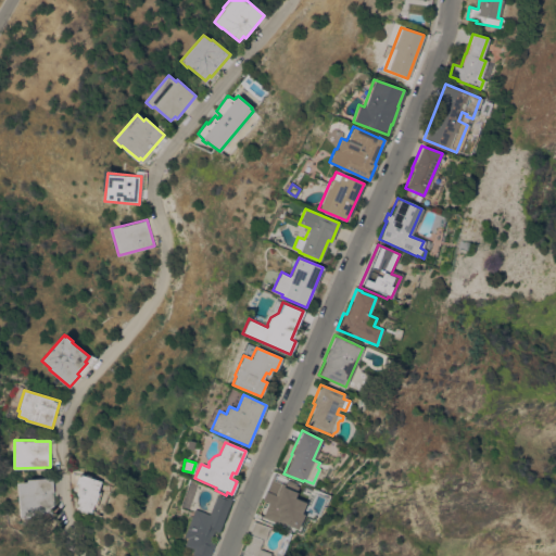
[(302,502),(298,513),(301,514),(295,528),(280,522),(280,525),(263,517),(272,495),(268,494),(265,502),(262,500),(273,474),(286,479),(285,480),(298,485),(295,492),(295,493),(297,492),(299,498),(298,498),(298,500),(302,502)]
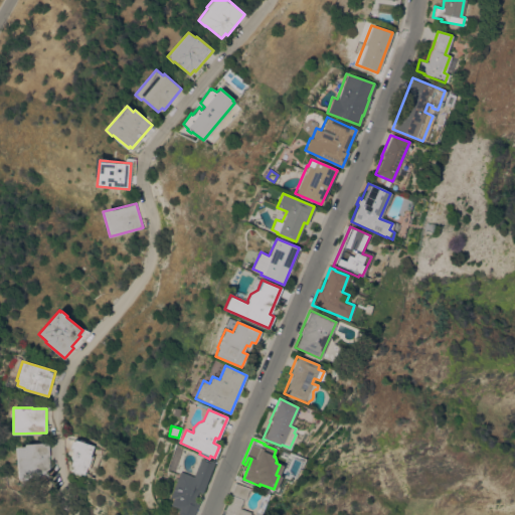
[(95,446),(92,454),(95,455),(90,469),(87,468),(84,475),(80,473),(80,475),(74,473),(74,471),(71,470),(72,469),(73,469),(74,466),(71,466),(73,460),(71,457),(73,452),(72,452),(73,449),(70,448),(73,441),(74,442),(76,440),(95,446)]
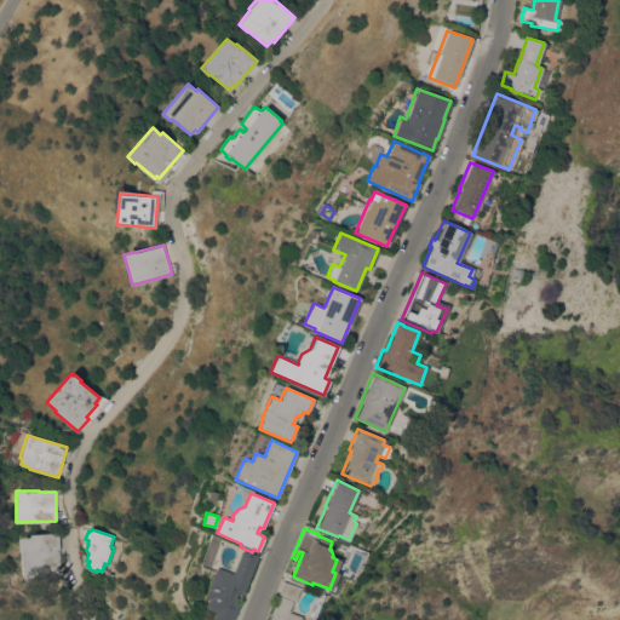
[(58,549),(59,564),(58,566),(58,573),(34,575),(34,577),(24,577),(21,538),(32,537),(32,534),(58,532),(58,534),(59,534),(61,549),(58,549)]
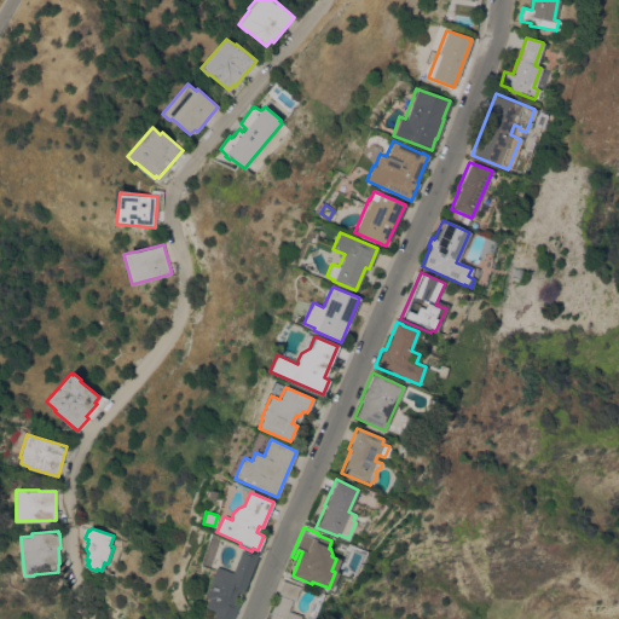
[(217,566),(232,572),(239,553),(241,553),(242,549),(258,555),(243,593),(238,590),(233,601),(239,603),(232,618),(217,618),(213,618),(215,611),(206,607),(209,599),(204,597),(217,566)]
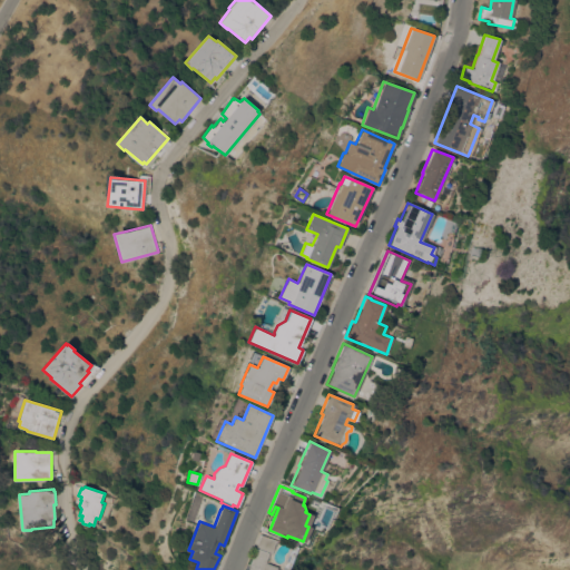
[(277,567),(275,569),(245,569),(259,534),(276,541),(271,554),(268,553),(265,562),(277,567)]
